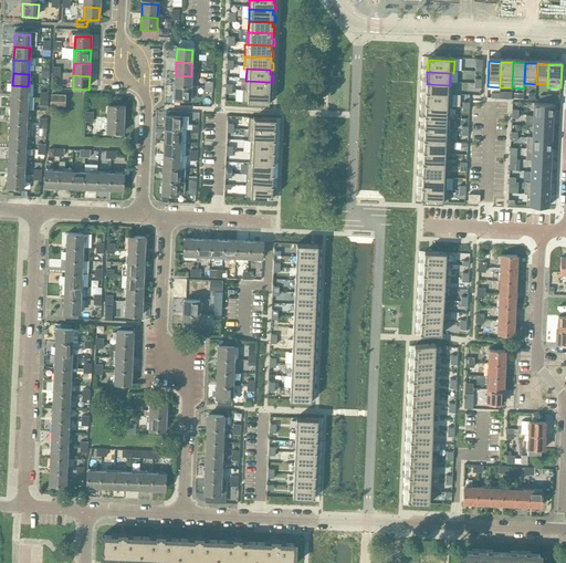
[(176,75),(175,89),(190,89),(191,76),(176,75)]
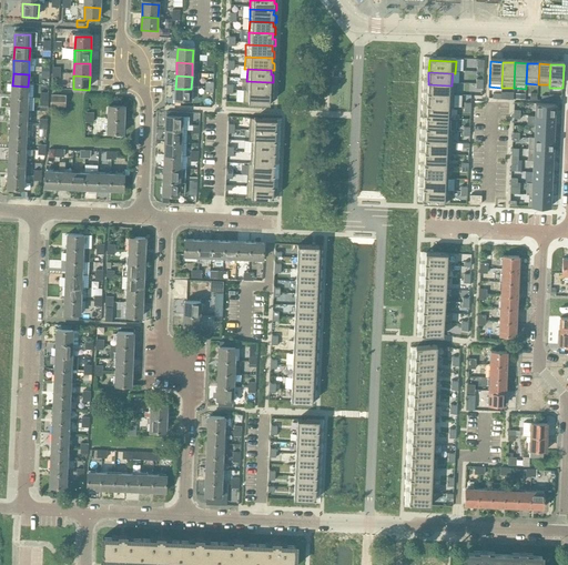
[(246,81),(246,93),(270,94),(273,94),(273,87),(271,87),(271,82),(246,81)]
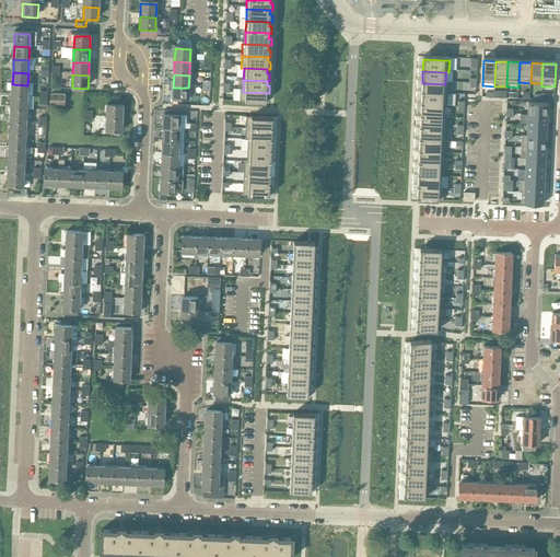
[(422,84),(421,95),(447,96),(447,94),(448,84),(445,84),(443,84),(422,83),(422,84)]
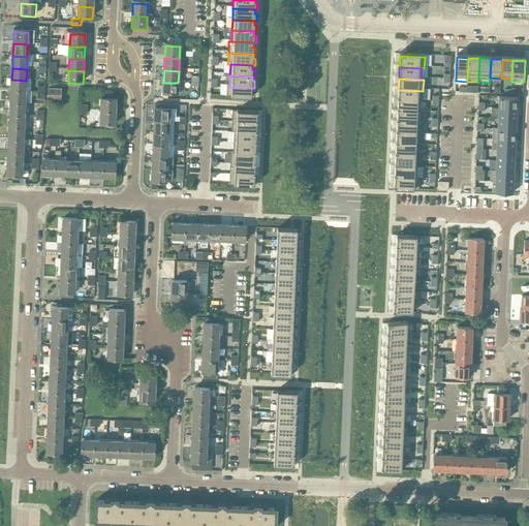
[(26,93),(26,81),(11,80),(11,92),(26,93)]
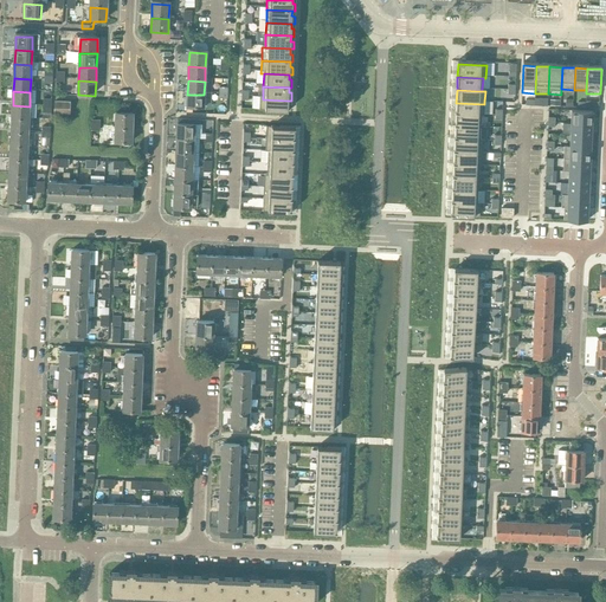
[(204,109),(204,95),(187,95),(187,108),(204,109)]
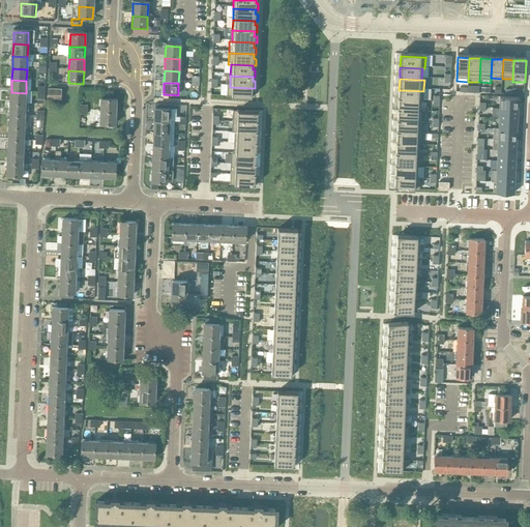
[(227,86),(227,98),(254,99),(255,92),(252,92),(252,88),(230,87),(227,86)]
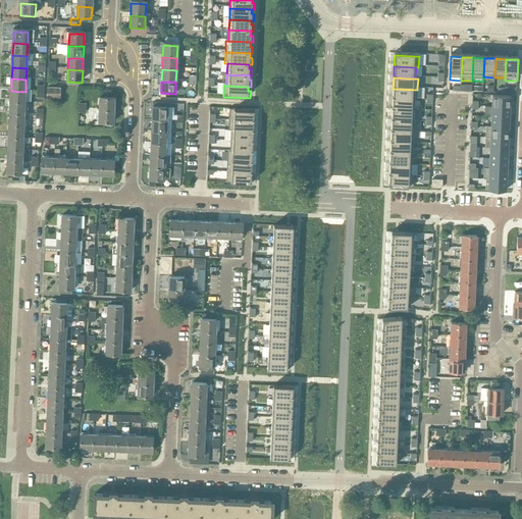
[(393,89),(393,100),(415,101),(417,101),(417,90),(393,89)]
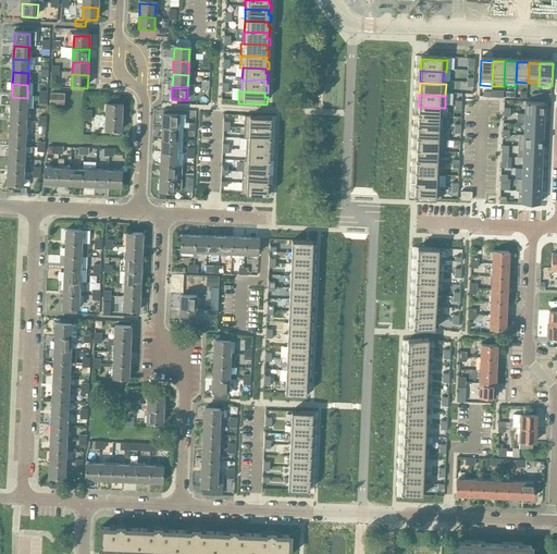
[(64,96),(51,96),(51,107),(64,108),(64,96)]
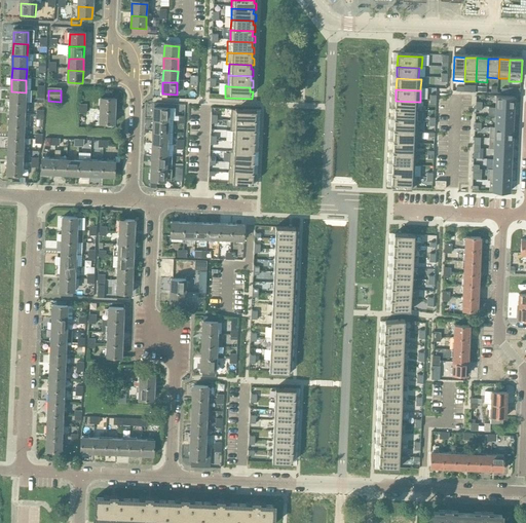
[(11,91),(10,104),(25,104),(26,92),(11,91)]
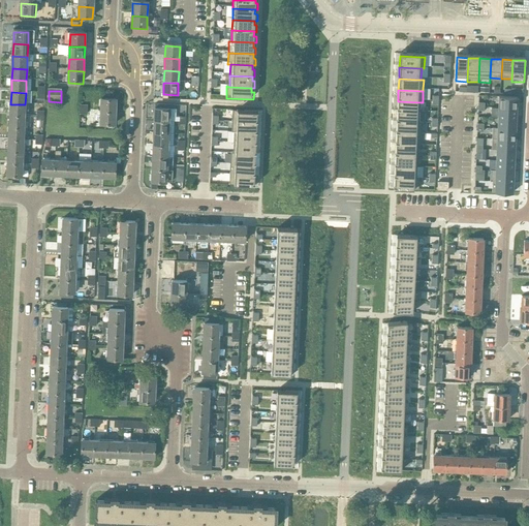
[(516,111),(517,100),(498,99),(498,111),(516,111)]
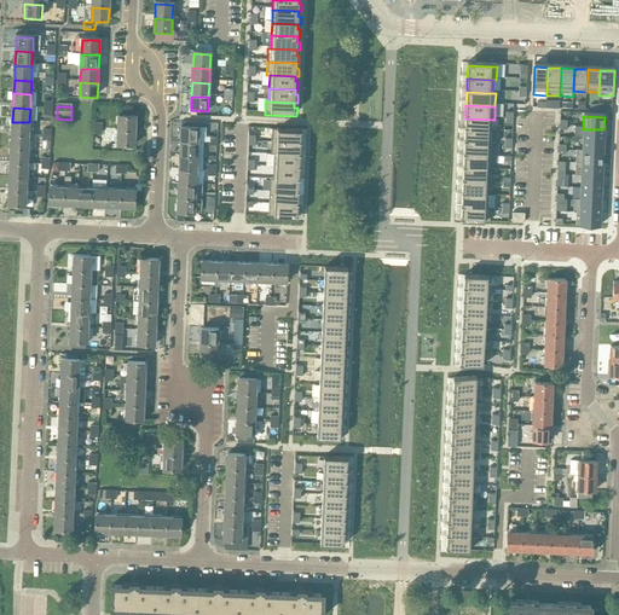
[(136,119),(119,119),(119,132),(136,133),(136,119)]
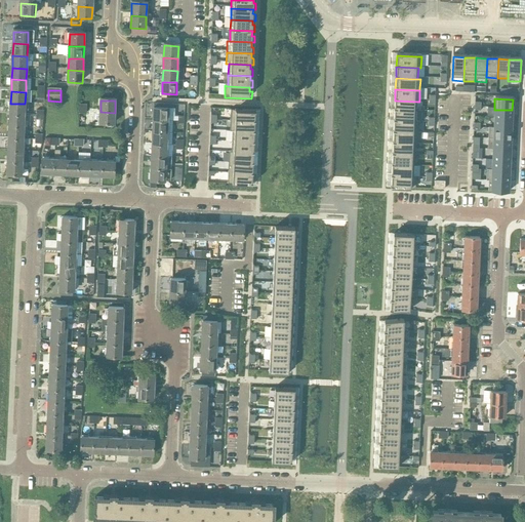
[(395,101),(394,112),(416,113),(417,102),(395,101)]
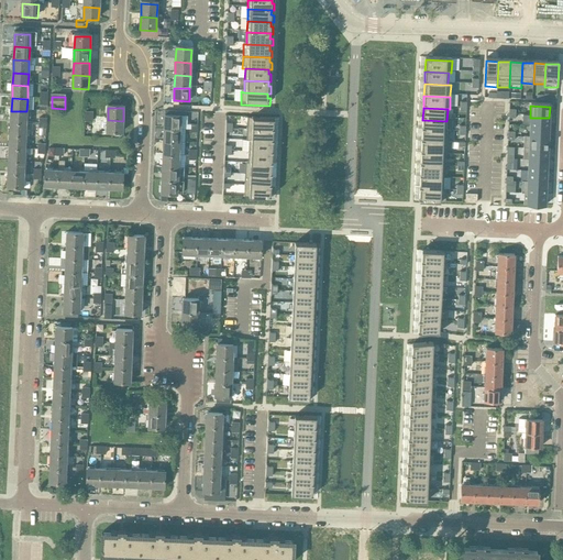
[(26,124),(26,111),(11,111),(11,123),(26,124)]
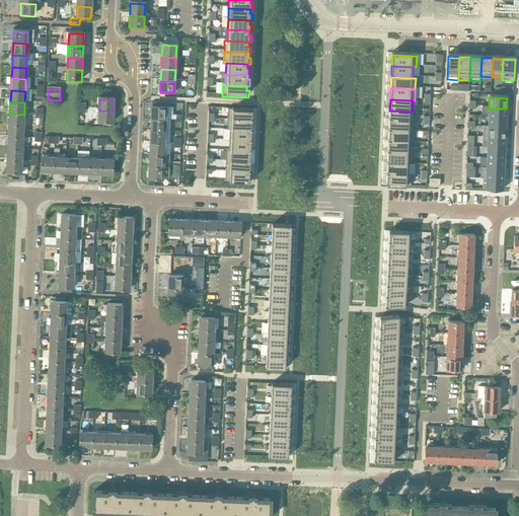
[(166,108),(152,108),(152,120),(166,121),(166,108)]
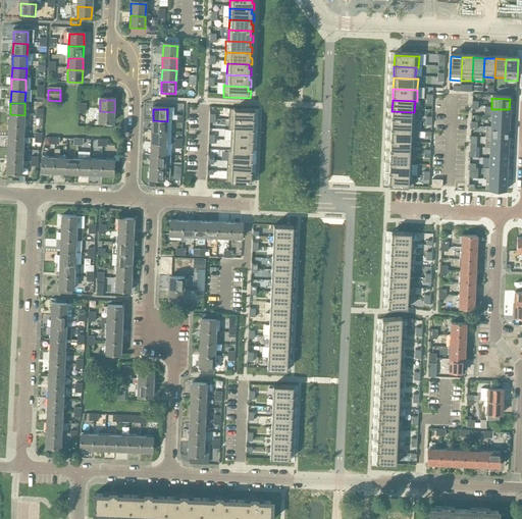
[(509,119),(509,109),(491,109),(491,119),(509,119)]
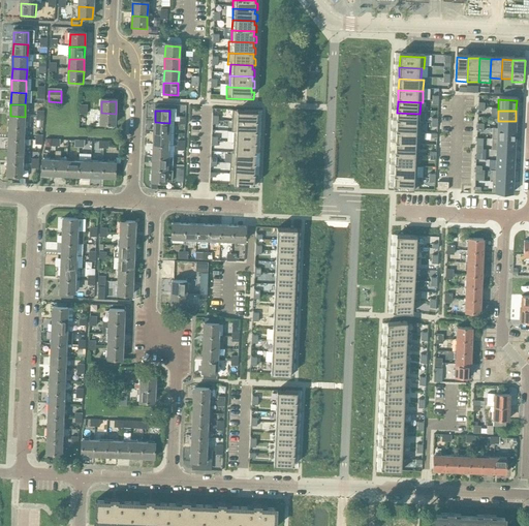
[(231,121),(231,123),(256,124),(257,114),(257,113),(232,112),(231,121)]
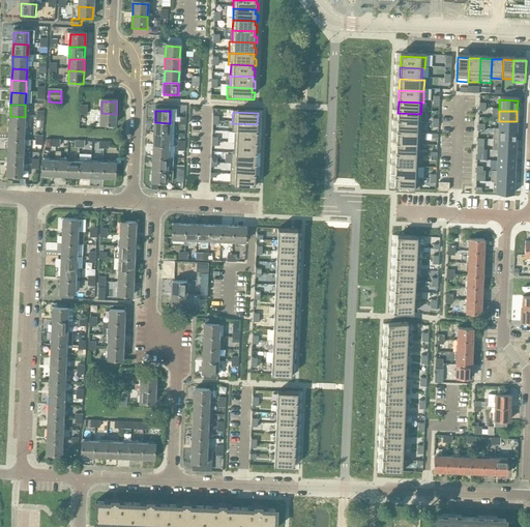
[(101,113),(100,126),(115,126),(116,114),(101,113)]
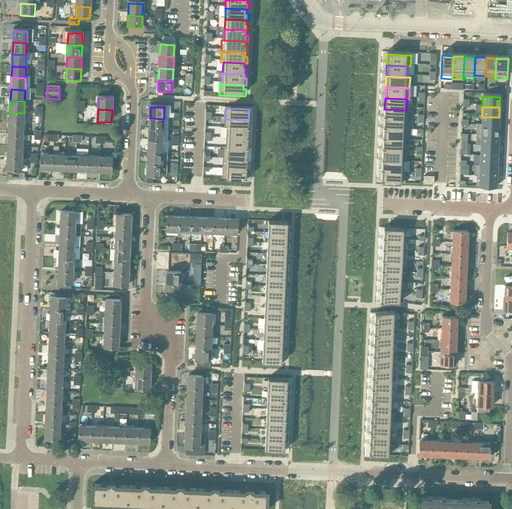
[(384,109),(384,119),(406,120),(406,110),(384,109)]
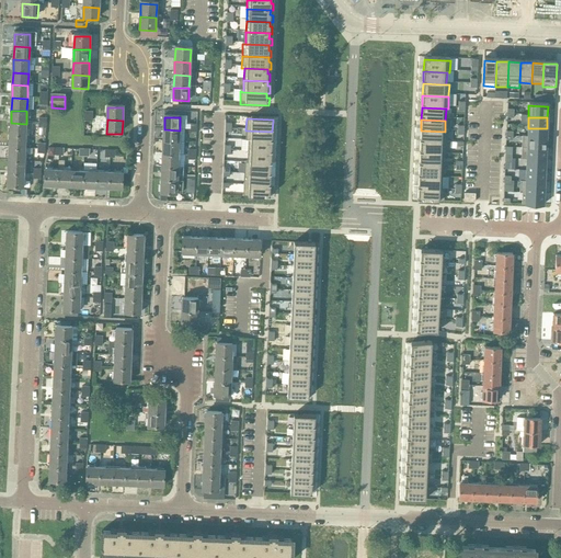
[(11,123),(10,136),(25,137),(26,124),(11,123)]
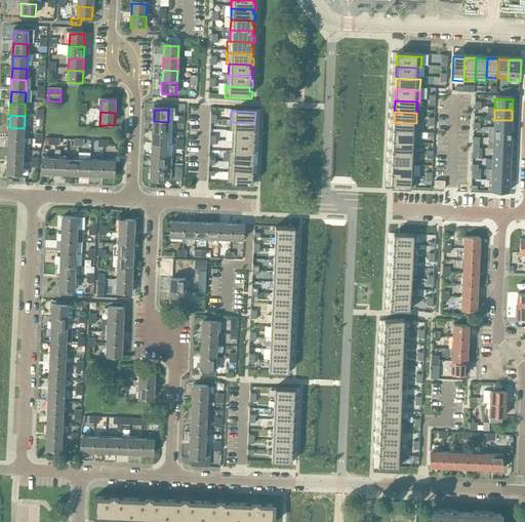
[(493,129),(493,130),(512,131),(512,120),(494,120),(493,129)]
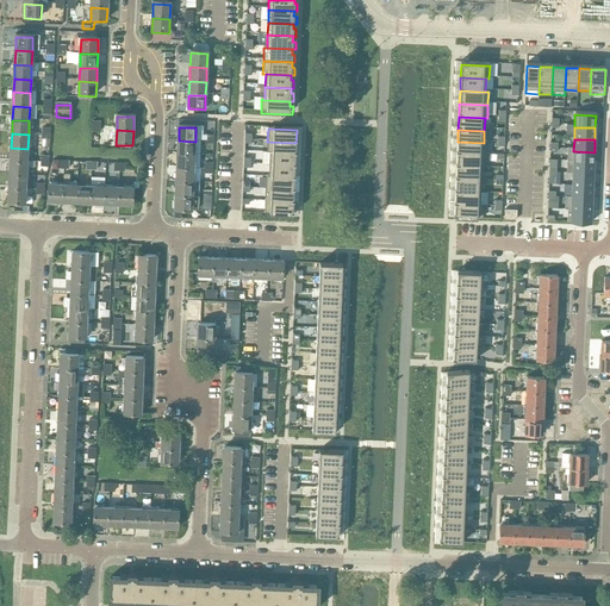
[(179,141),(178,155),(194,156),(195,142),(179,141)]
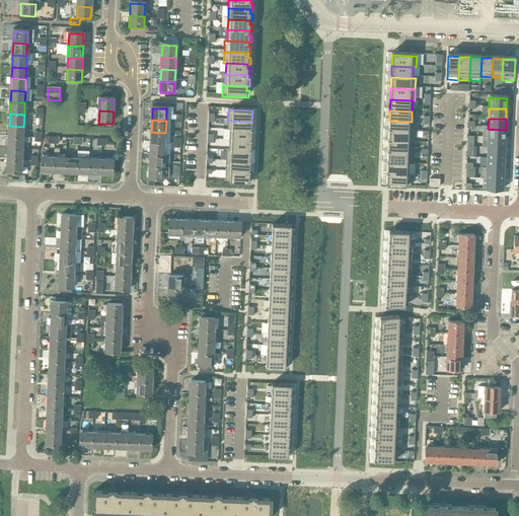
[(227,121),(227,131),(229,131),(251,132),(251,122),(227,121)]
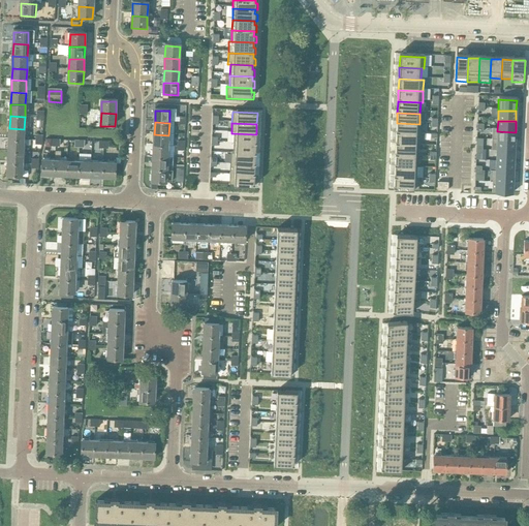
[(397,124),(396,134),(421,135),(421,134),(422,124),(419,124),(397,123),(397,124)]
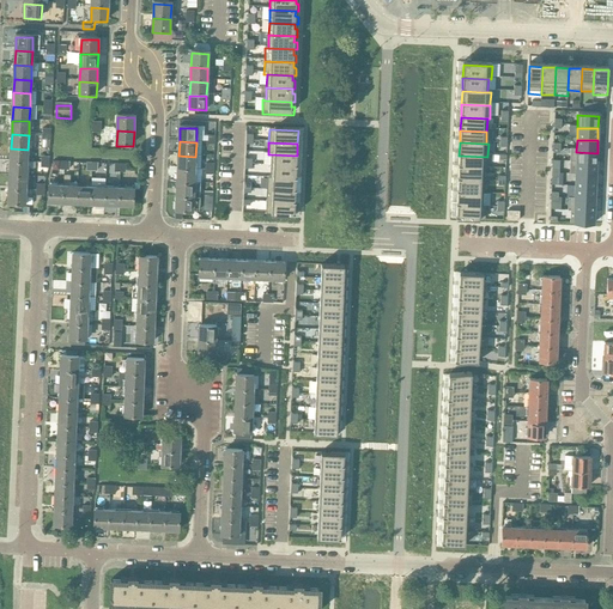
[(11,148),(10,163),(26,164),(28,150),(11,148)]
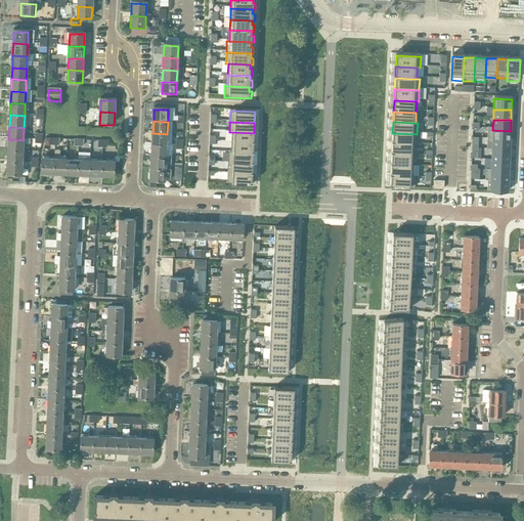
[(487,130),(487,140),(511,141),(511,131),(492,130),(487,130)]
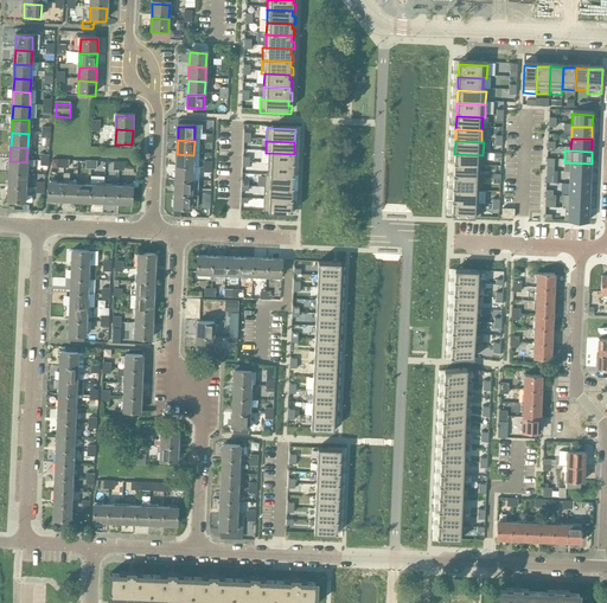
[(268,153),(268,166),(293,167),(294,154),(268,153)]
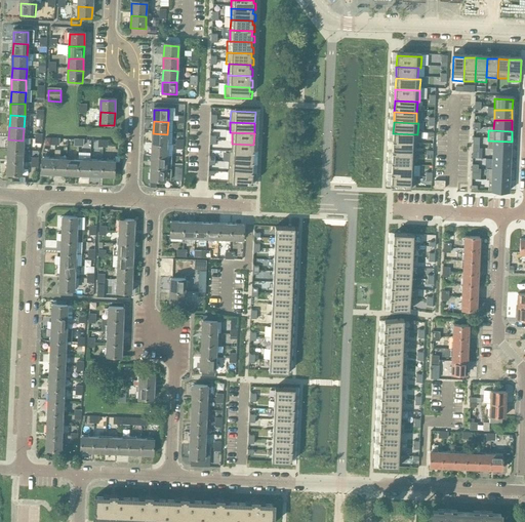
[(153,133),(152,146),(166,147),(167,134),(153,133)]
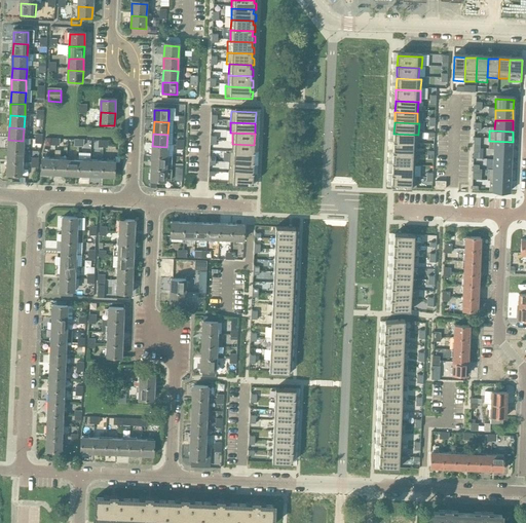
[(393,134),(393,145),(415,146),(418,146),(418,135),(393,134)]
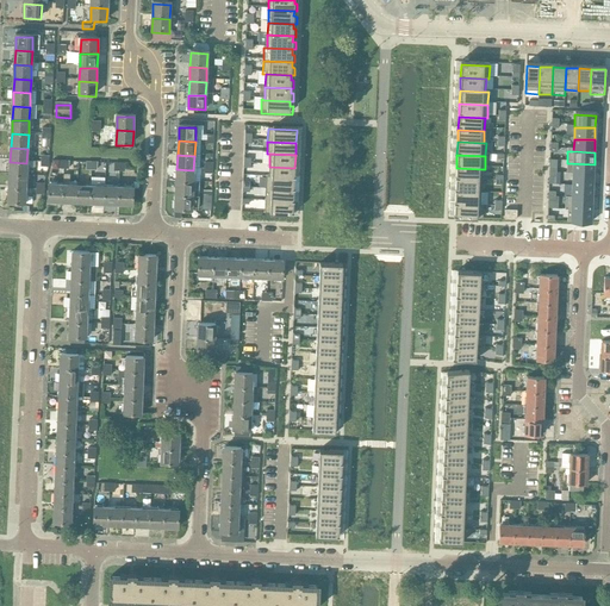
[(10,162),(10,175),(26,176),(26,163),(10,162)]
